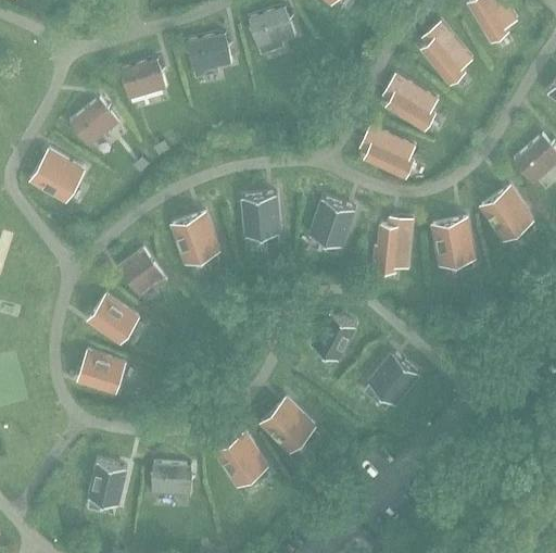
[(491,44),(508,33),(506,28),(517,22),(504,0),(468,0),(466,2),(491,44)]
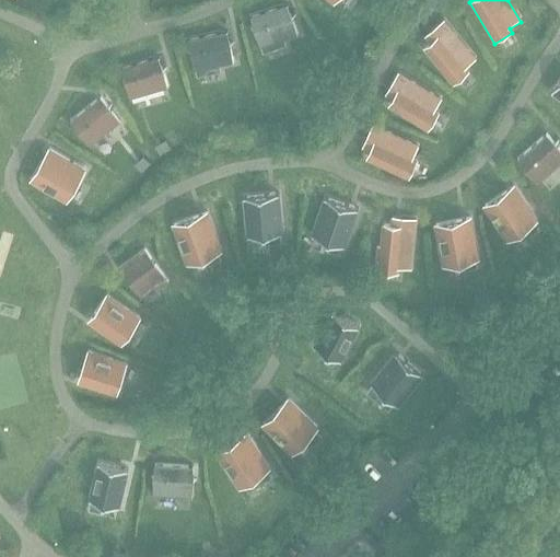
[(251,20),(260,49),(296,37),(287,8),(251,20)]
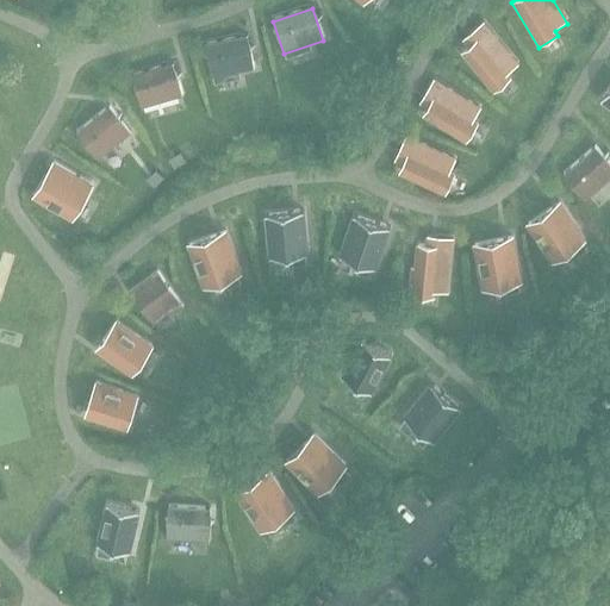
[(511,80),(509,75),(518,67),(484,24),(462,41),(467,47),(460,54),(493,94),(511,80)]
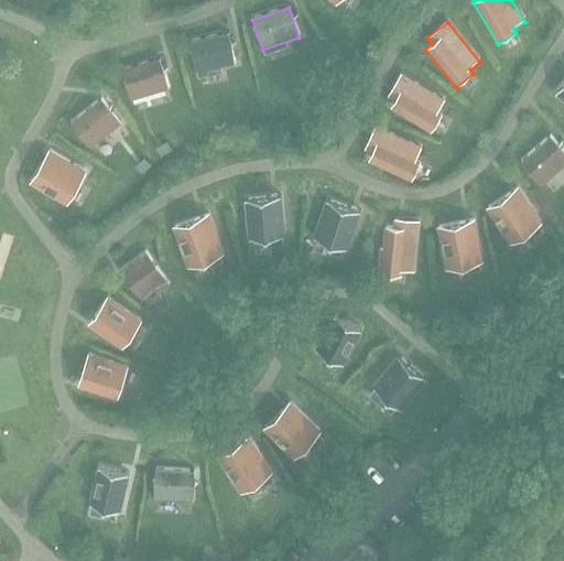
[(190,42),(196,73),(234,65),(227,34),(190,42)]
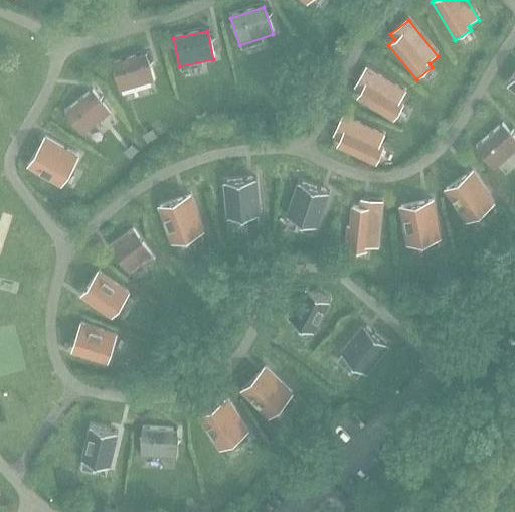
[(112,65),(120,93),(153,82),(145,55),(112,65)]
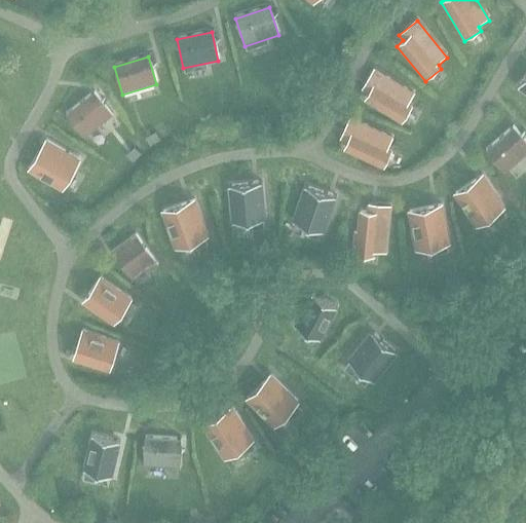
[(408,106),(415,94),(373,70),(362,89),(368,94),(363,102),(402,123),(411,107),(408,106)]
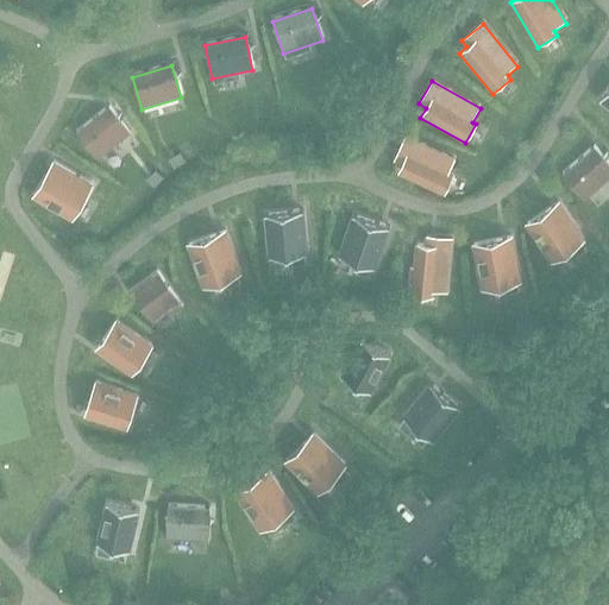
[(608,87),(597,102),(608,111),(608,87)]
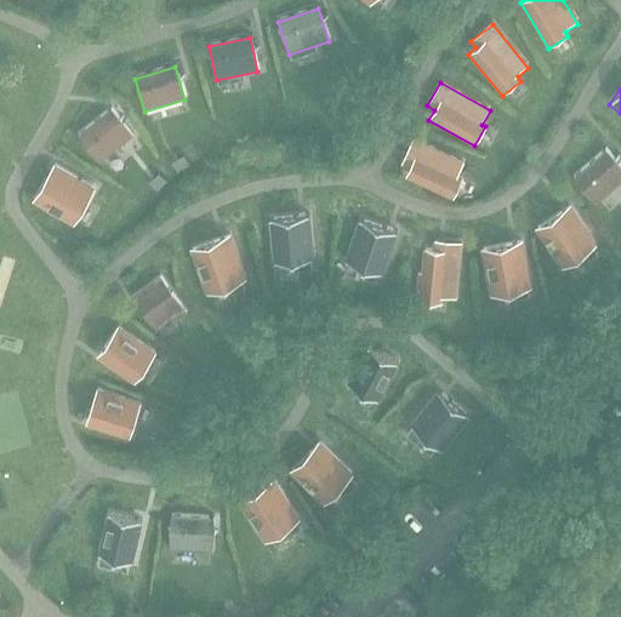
[(113,110),(79,137),(101,164),(135,138),(113,110)]
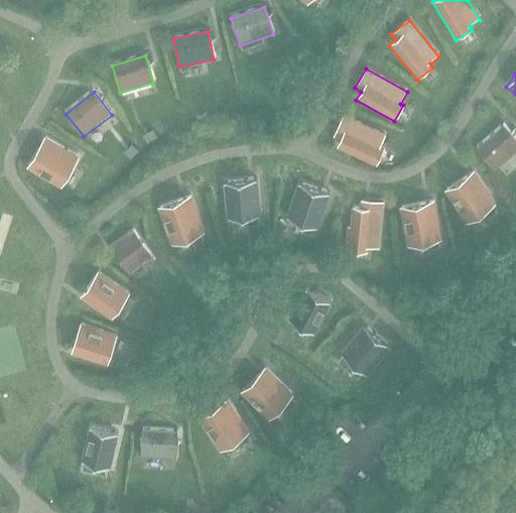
[(381,147),(386,135),(343,116),(334,137),(340,140),(337,148),(377,166),(385,148),(381,147)]
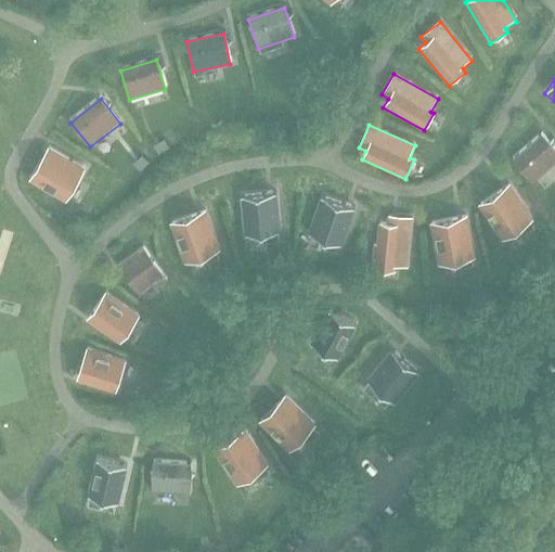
[(547,170),(551,175),(554,170),(554,152),(541,136),(512,161),(532,183),(547,170)]
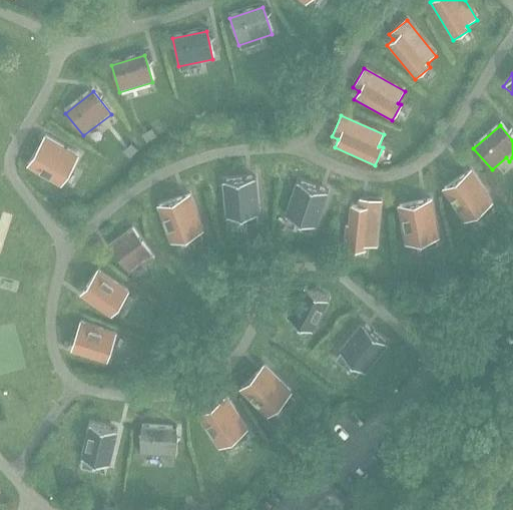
[(152,129),(143,135),(146,144),(157,140),(152,129)]
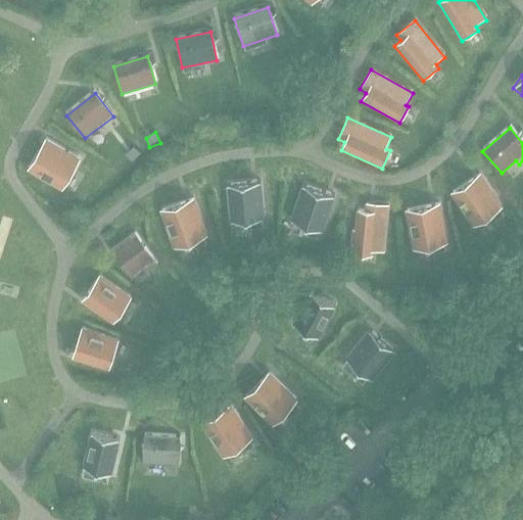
[(44,140),(27,171),(63,192),(81,160),(44,140)]
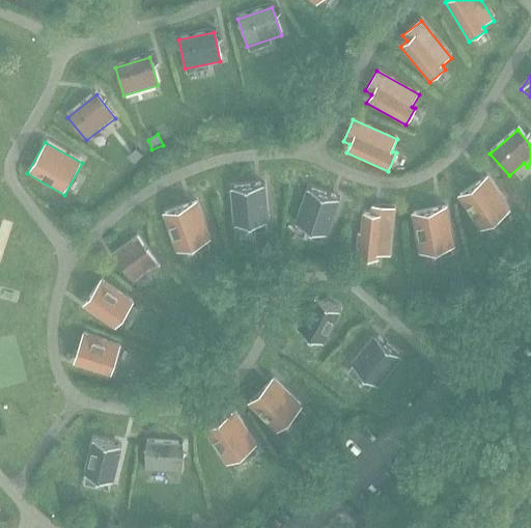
[(137,151),(129,160),(136,166),(143,158),(137,151)]
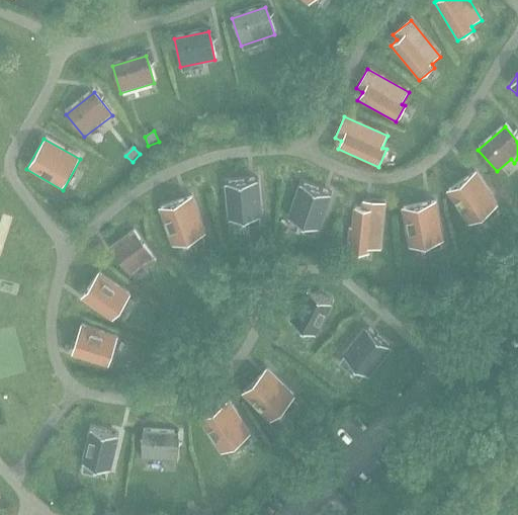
[(495,207),(497,206),(476,172),(445,191),(467,226),(485,215),(489,221),(499,215),(495,207)]
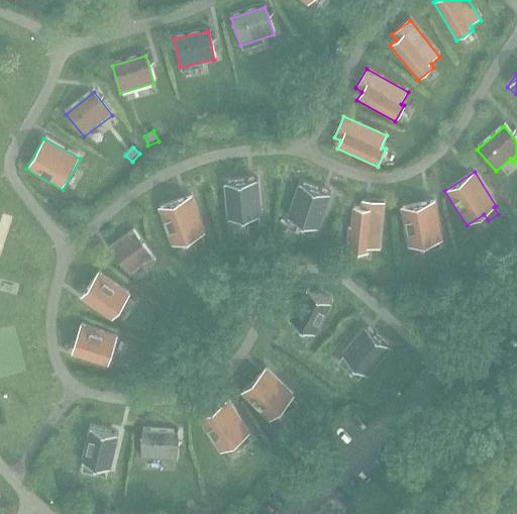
[(257,217),(261,217),(256,181),(224,184),(228,220),(247,218),(248,227),(259,225),(257,217)]
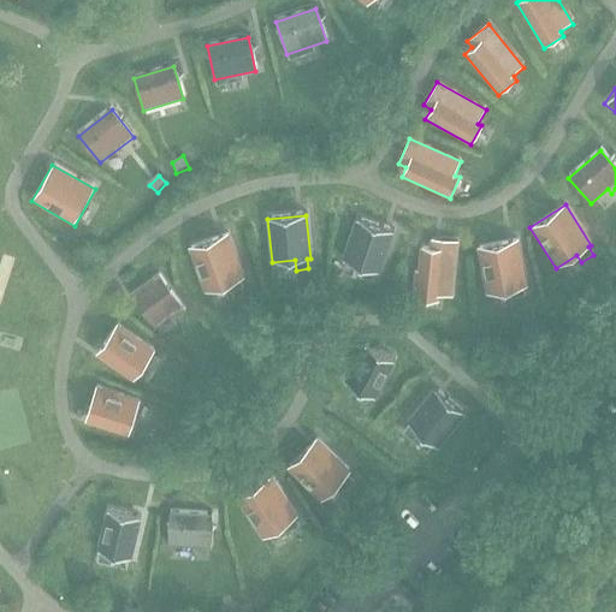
[(379,272),(392,232),(355,219),(342,261),(362,268),(359,278),(372,283),(375,272),(379,272)]
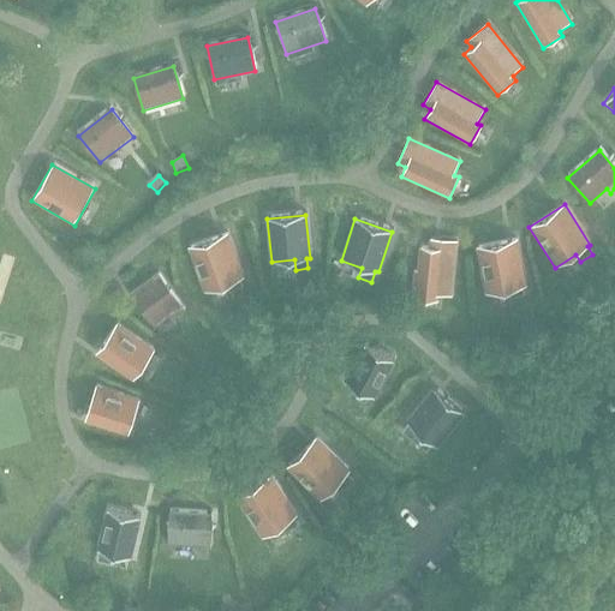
[(521,287),(526,286),(517,238),(476,246),(485,295),(508,291),(511,299),(524,295),(521,287)]
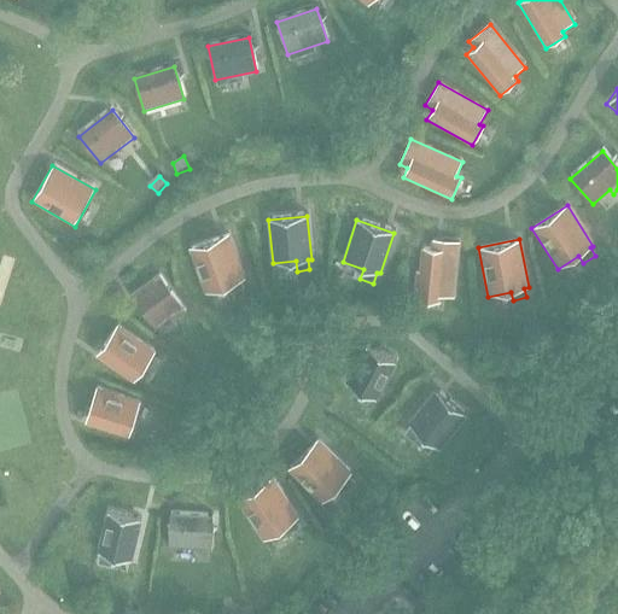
[(209,282),(211,288),(226,284),(225,279),(225,278),(214,241),(181,252),(192,288),(209,282)]
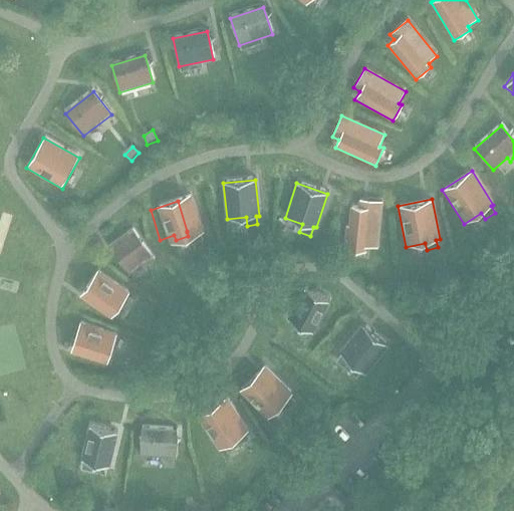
[(378,249),(382,203),(359,201),(358,207),(350,207),(349,226),(345,226),(344,241),(346,241),(345,250),(365,252),(366,248),(378,249)]
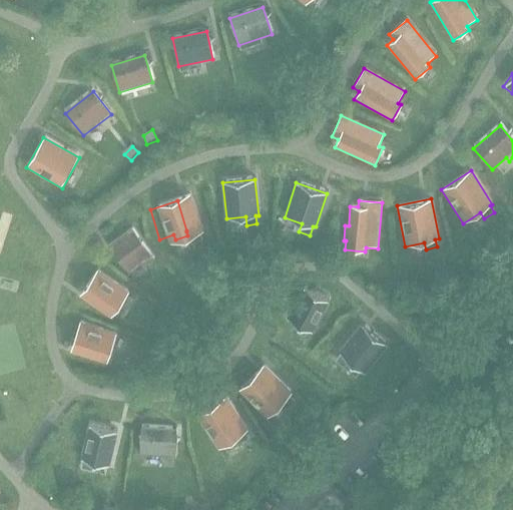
[(131,233),(110,248),(129,278),(143,269),(149,277),(158,272),(131,233)]
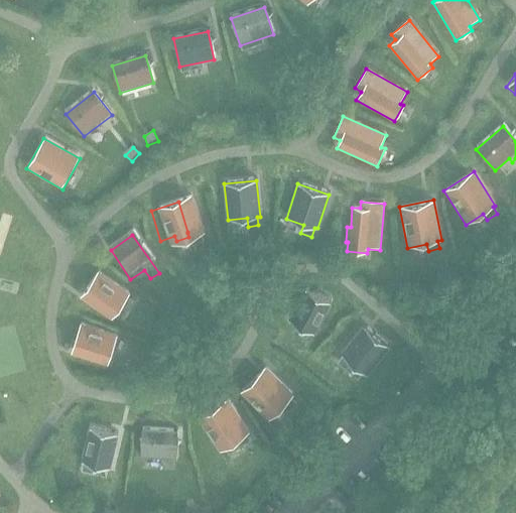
[(121,307),(129,296),(125,294),(125,293),(99,275),(83,298),(109,316),(117,304),(121,307)]
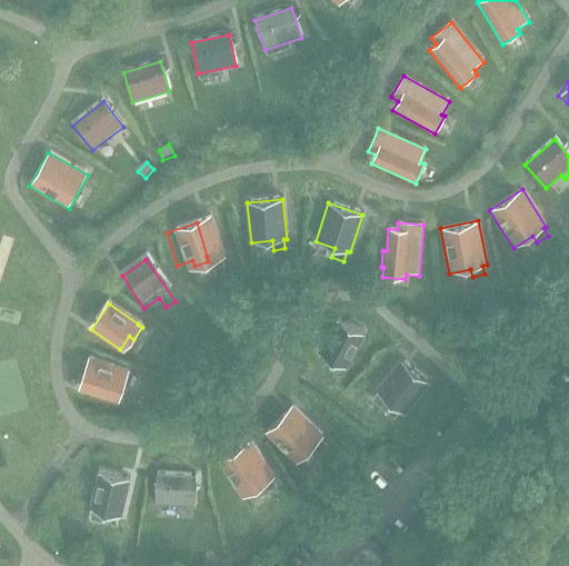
[(317,354),(347,369),(365,336),(335,320),(317,354)]
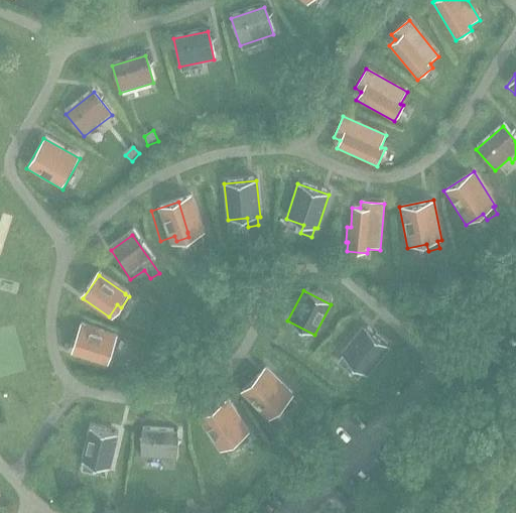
[(112,351),(116,338),(111,337),(111,336),(81,327),(73,354),(103,363),(107,349),(112,351)]
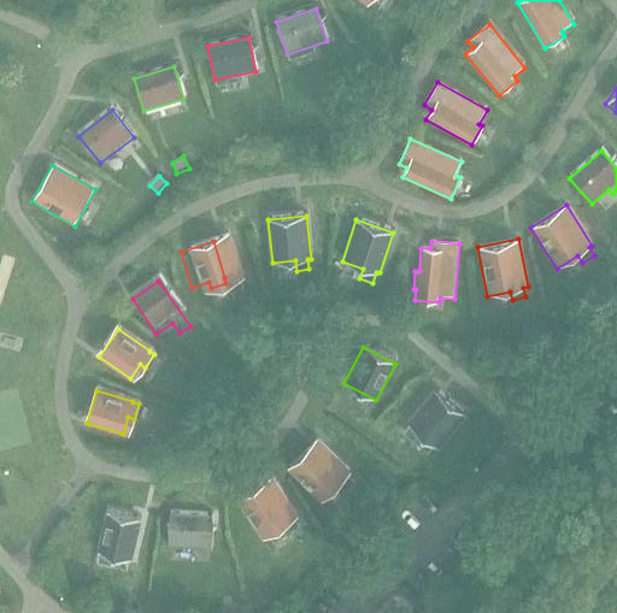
[(435,447),(438,449),(465,414),(435,390),(407,425),(425,440),(419,447),(429,454),(435,447)]
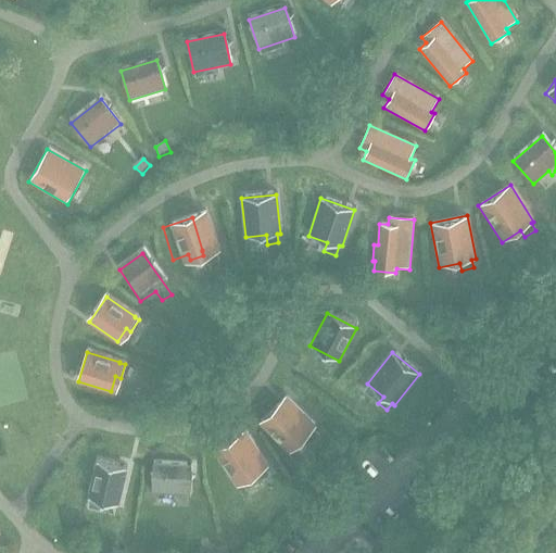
[(316,427),(286,397),(258,424),(290,454),(305,439),(311,444),(319,435),(314,429),(316,427)]
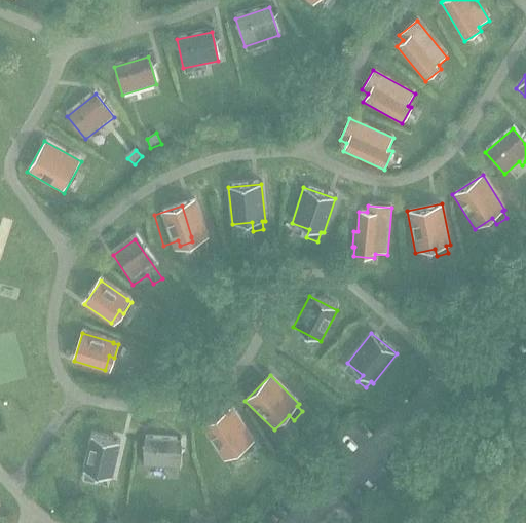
[(255,442),(232,407),(201,427),(224,461),(241,450),(246,455),(255,449),(252,444),(255,442)]
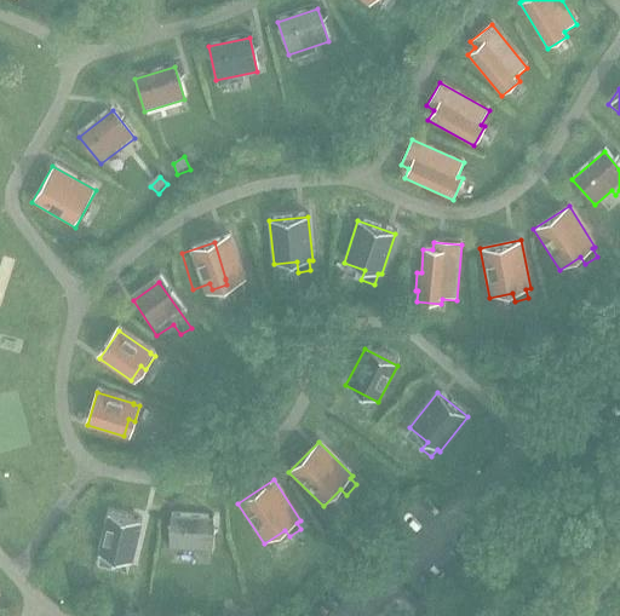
[(96,547),(137,556),(145,523),(104,513),(96,547)]
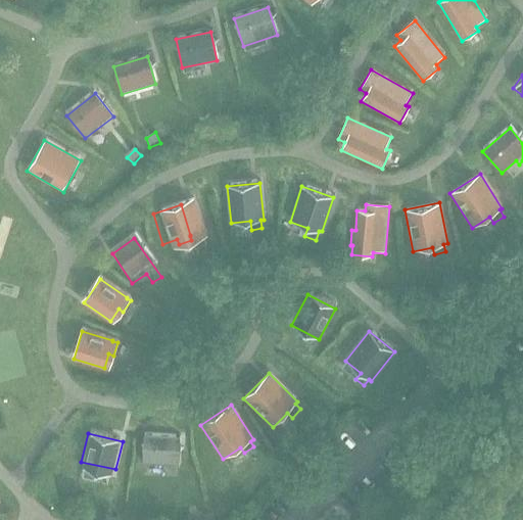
[(144,439),(142,469),(179,471),(180,441),(144,439)]
